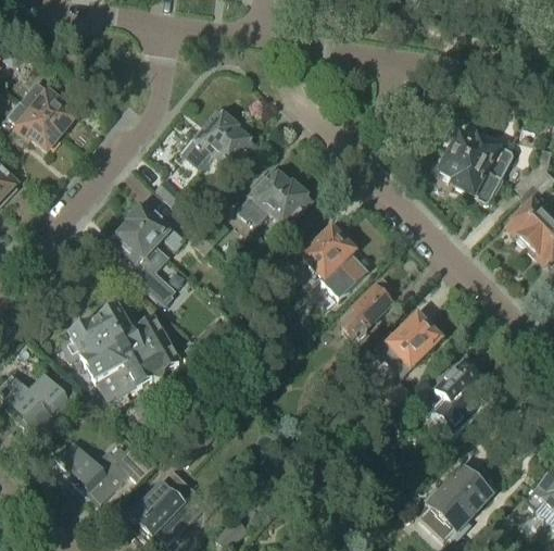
[(49,90),(38,82),(22,102),(61,135),(75,117),(60,105),(63,101),(49,90)]
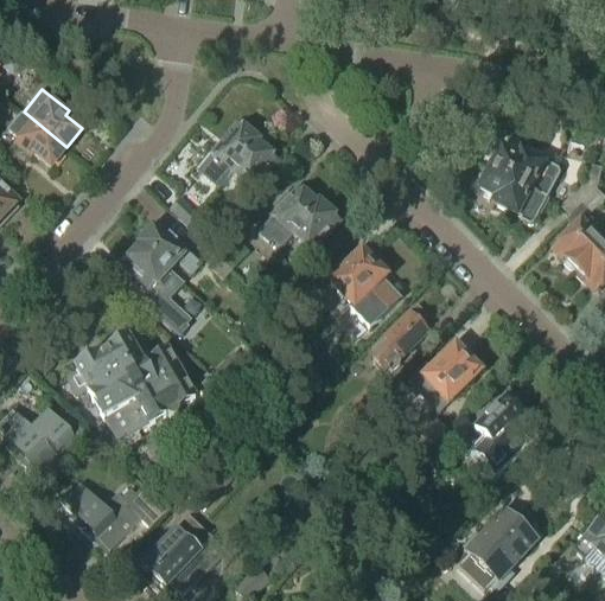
[(67,147),(24,112),(23,112),(34,121),(31,127),(21,119),(12,129),(21,138),(17,142),(31,154),(34,151),(51,165),(67,147)]
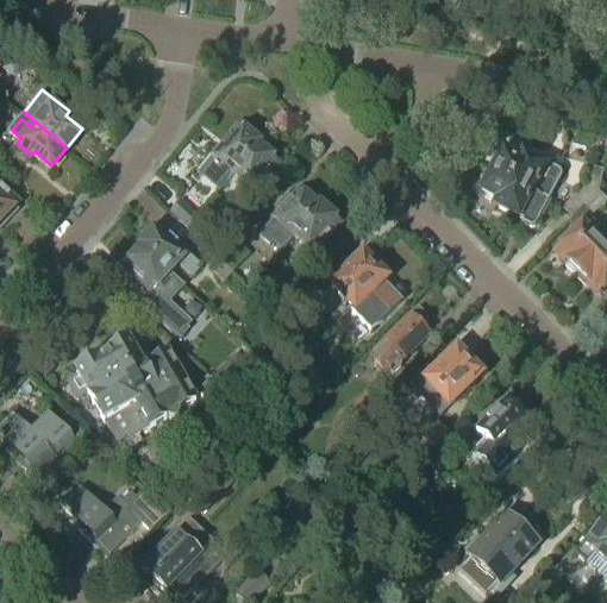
[(260,139),(241,123),(227,138),(226,138),(200,169),(211,178),(225,162),(235,170),(260,139)]
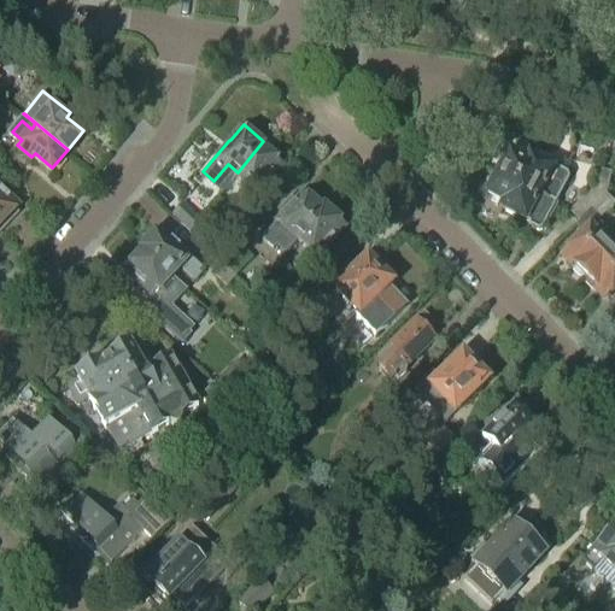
[(245,207),(271,175),(270,175),(282,160),(275,156),(275,151),(263,141),(238,172),(247,181),(234,198),(245,207)]
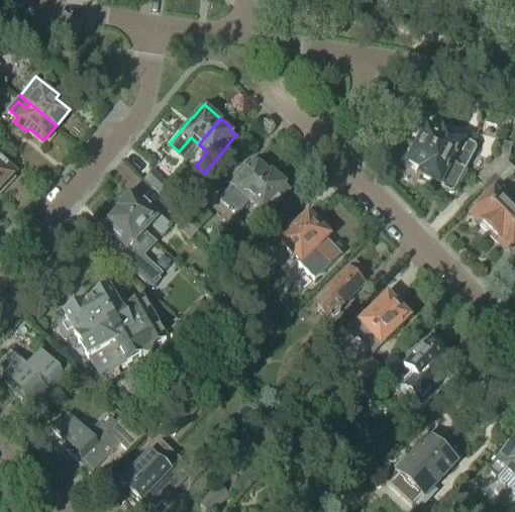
[(427,124),(417,141),(461,165),(466,167),(477,146),(476,141),(468,137),(467,139),(443,126),(440,131),(427,124)]
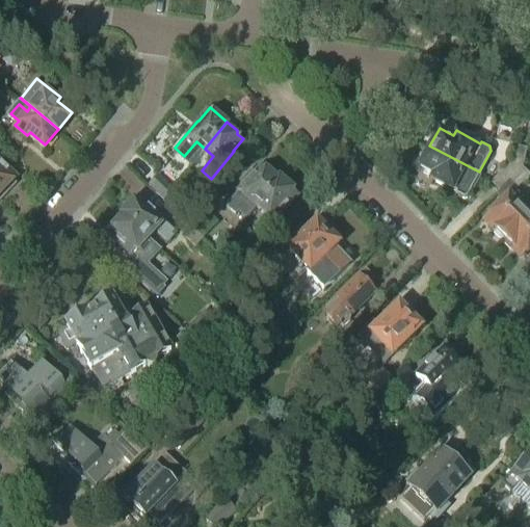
[(515,169),(522,163),(526,146),(515,142),(511,160),(508,162),(515,169)]
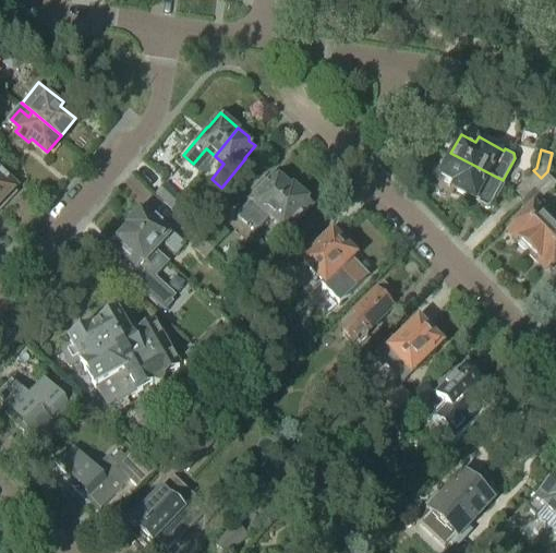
[(479,201),(490,206),(493,201),(495,201),(505,181),(503,180),(498,178),(450,153),(440,171),(457,180),(454,185),(480,199),(479,201)]
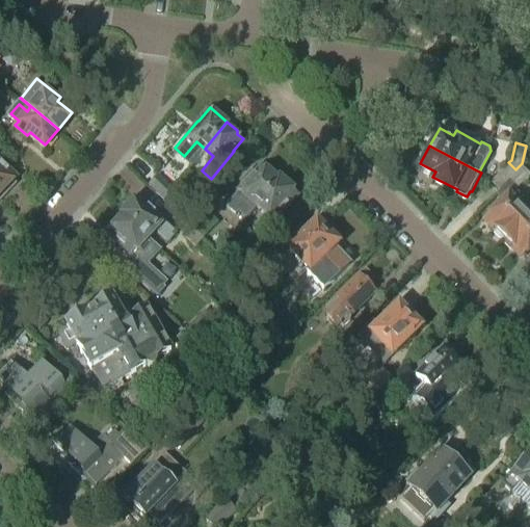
[(0,191),(17,175),(0,159),(0,191)]
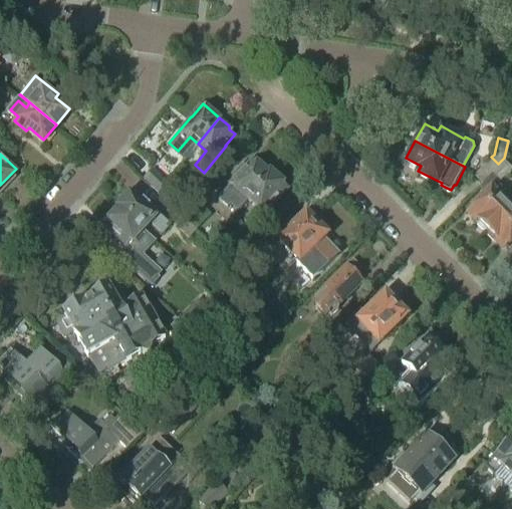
[(483,180),(485,178),(498,164),(491,157),(476,173),(483,180)]
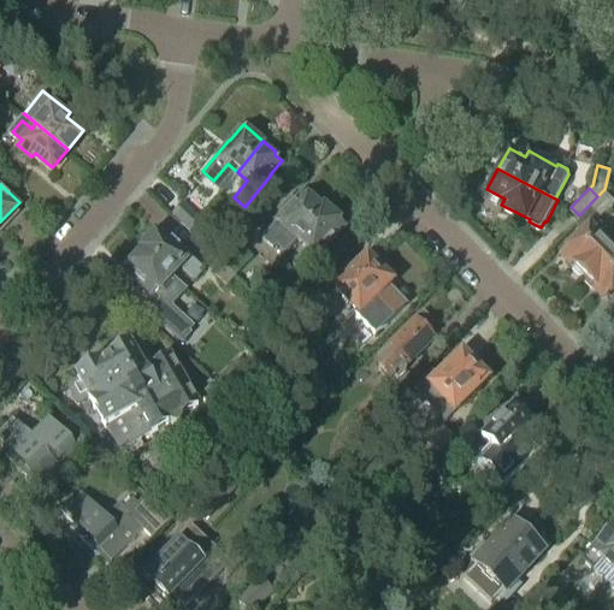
[(311,195),(303,189),(296,197),(291,193),(282,203),(287,207),(272,224),(270,221),(264,229),(266,231),(264,234),(275,243),(289,226),(299,235),(325,203),(314,195),(311,195)]
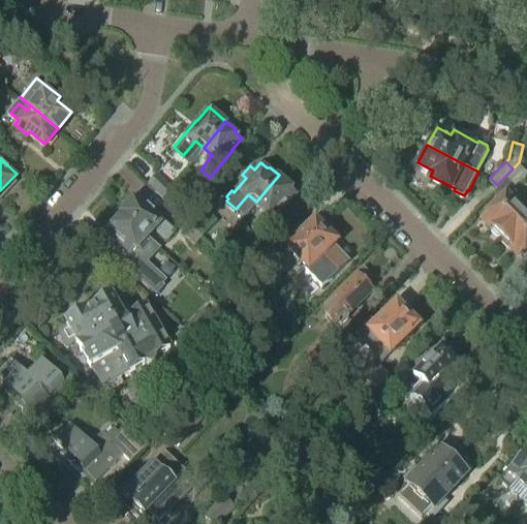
[(501,233),(524,209),(515,199),(519,195),(509,186),(526,171),(526,168),(519,162),(513,168),(499,183),(506,190),(483,214),(493,224),(492,227),(497,233),(500,232),(501,233)]
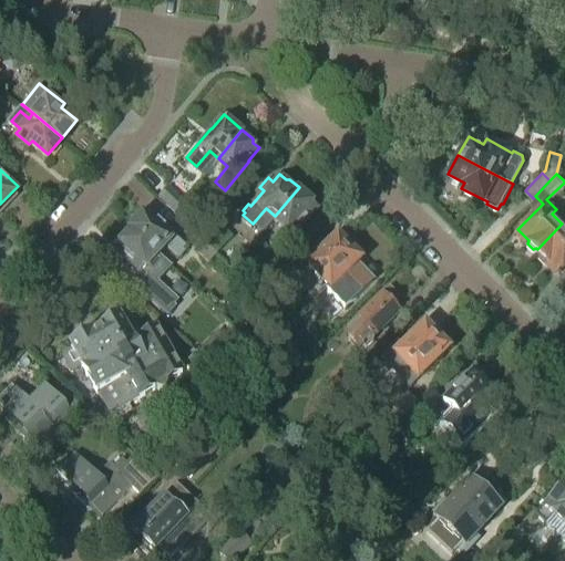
[(170,184),(161,194),(174,208),(184,198),(170,184)]
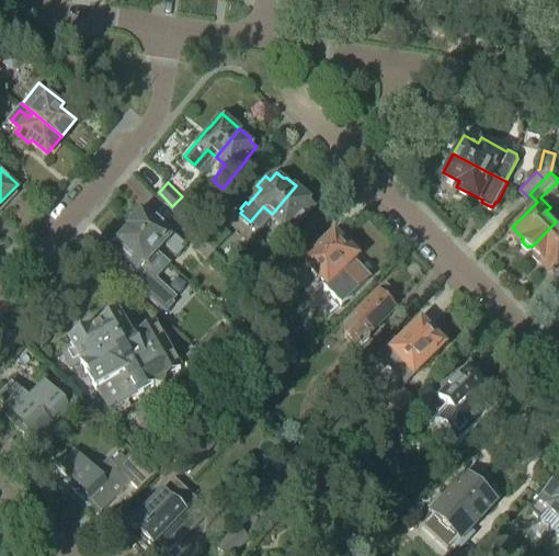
[(277,246),(304,216),(303,216),(315,202),(296,185),(272,214),(281,222),(267,237),(277,246)]
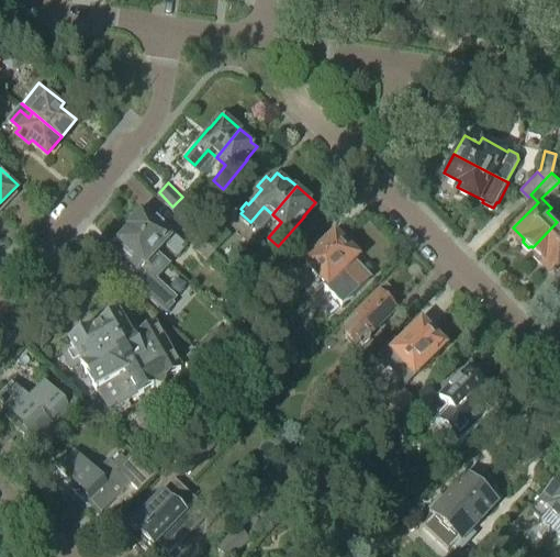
[(175,209),(185,219),(198,204),(188,196),(175,209)]
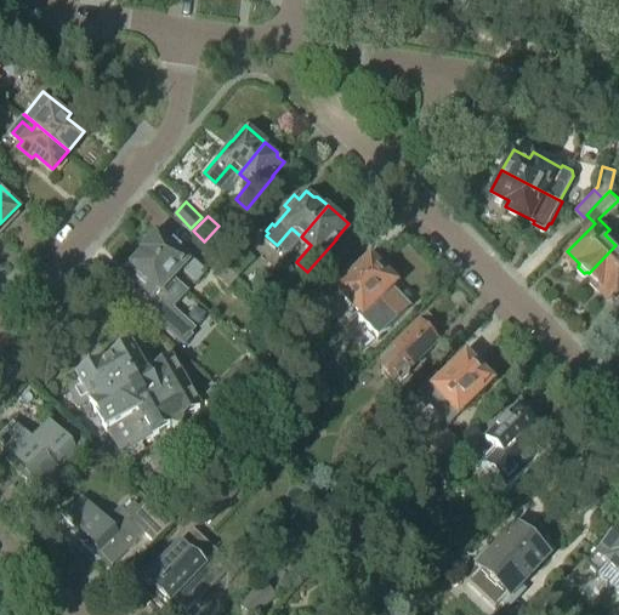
[(206,267),(163,227),(143,246),(174,274),(183,265),(197,277),(206,267)]
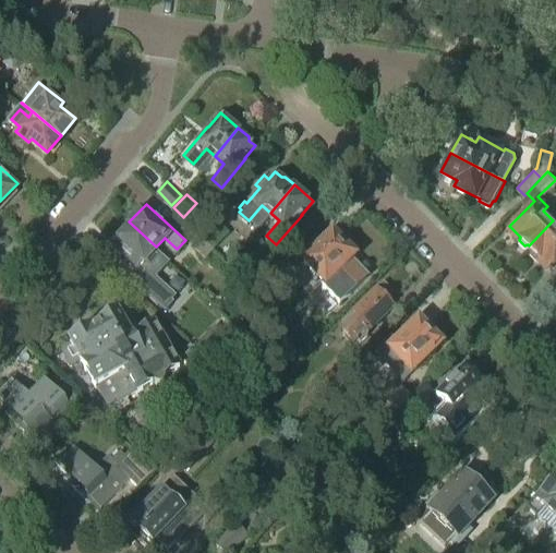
[(214,245),(229,230),(224,225),(229,219),(224,214),(202,235),(214,245)]
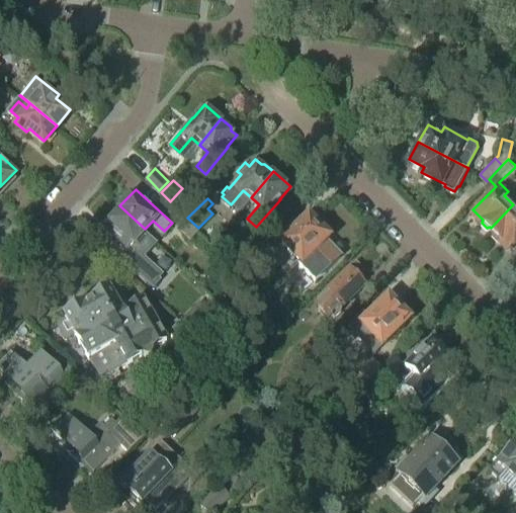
[(515,202),(513,204),(491,228),(493,230),(492,233),(498,239),(501,238),(510,247),(515,241),(515,202)]
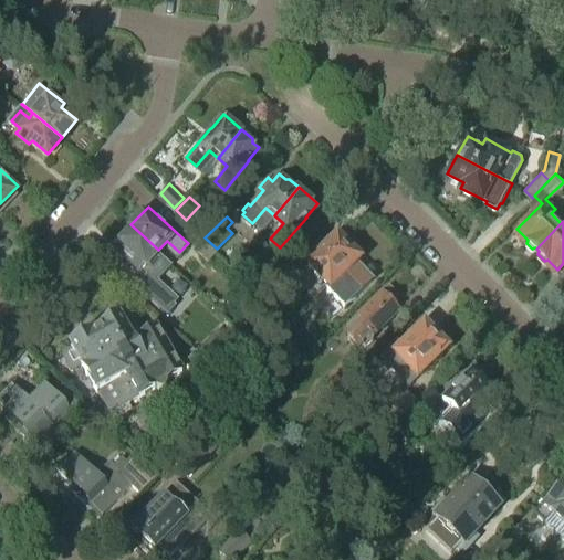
[(157,282),(166,273),(150,259),(158,250),(131,224),(122,234),(122,238),(116,243),(157,282)]
